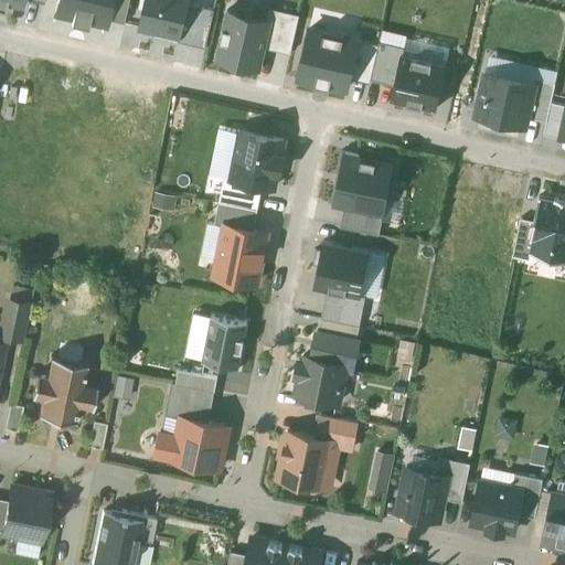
[(57,0),(55,14),(106,25),(107,19),(112,0),(57,0)]
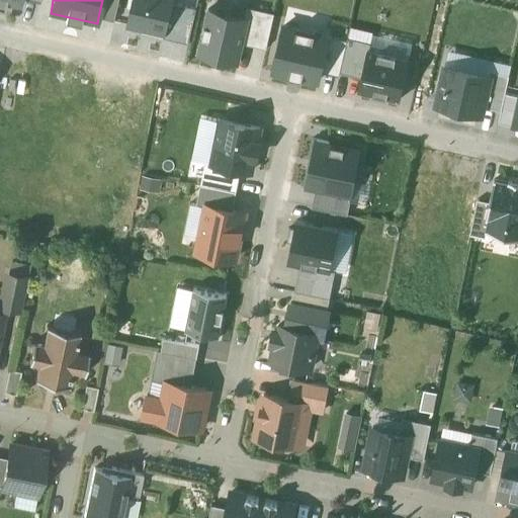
[(118,0),(102,0),(98,17),(114,20),(118,0)]
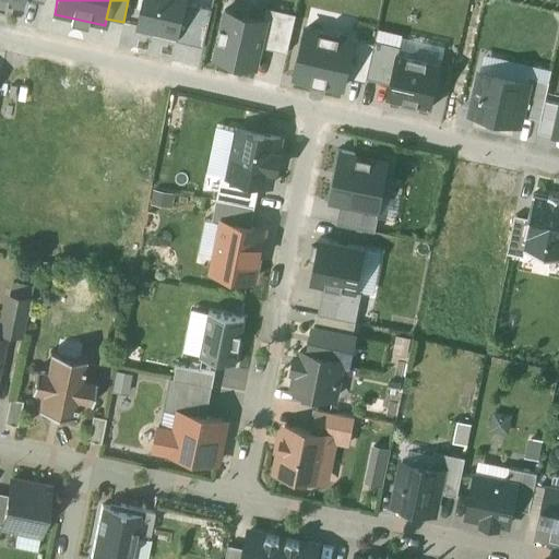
[(186,0),(144,0),(140,24),(179,33),(186,2),(186,0)]
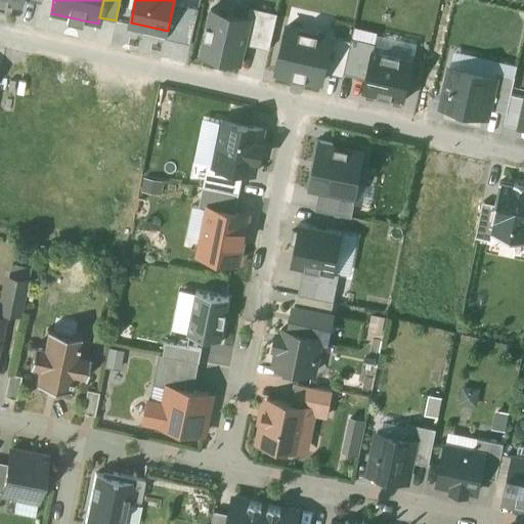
[(198,7),(174,2),(168,31),(167,36),(189,41),(198,7)]
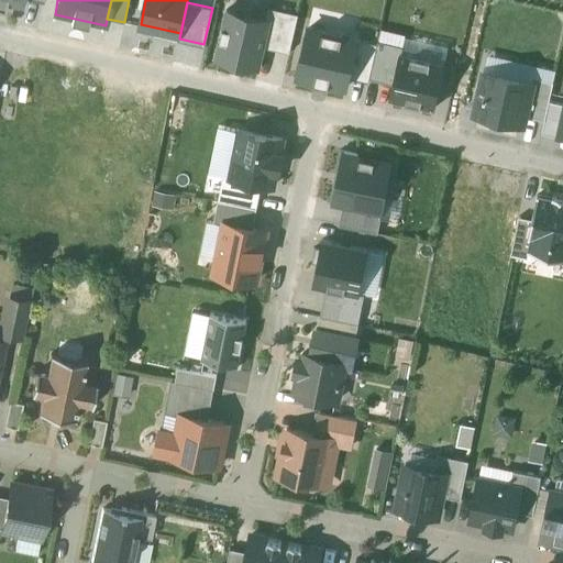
[(272,8),(268,22),(263,46),(288,53),(298,14),(272,8)]
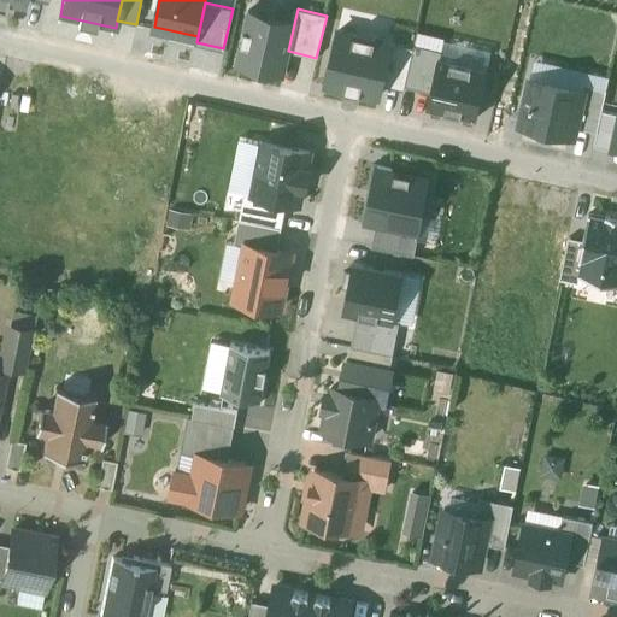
[(294,24),(252,13),(240,63),(282,72),(288,51),(294,24)]
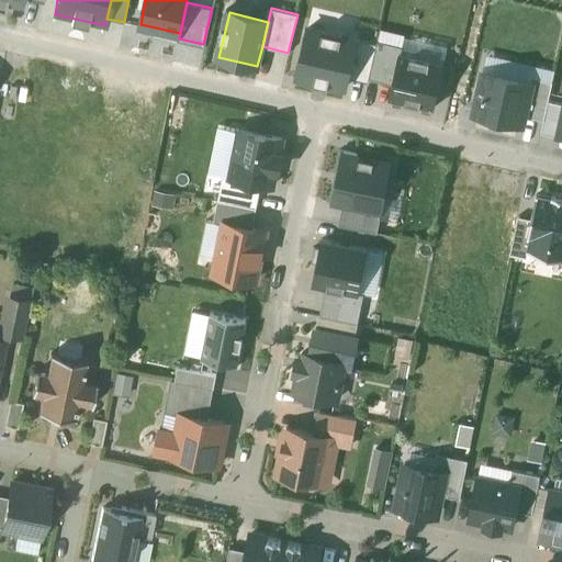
[(358,29),(312,18),(298,76),(344,87),(347,76),(356,38),(358,29)]
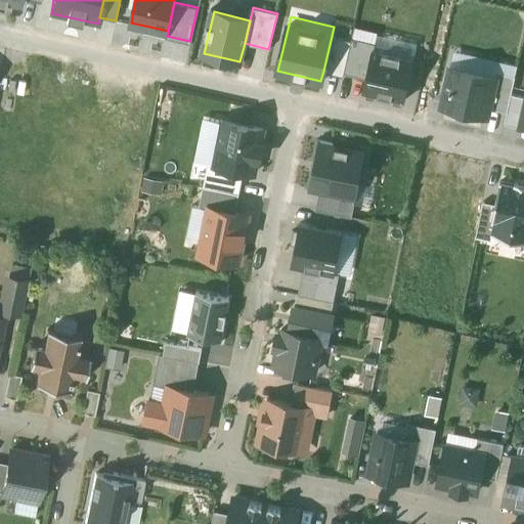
[(349,40),(332,36),(323,71),(341,75),(349,40)]
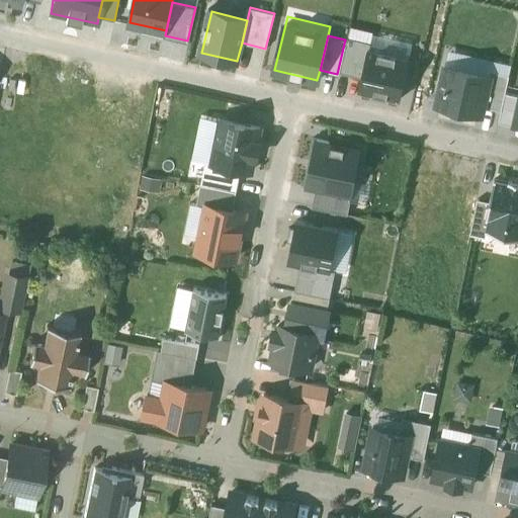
[(341,71),(364,76),(369,52),(371,44),(348,38),(341,71)]
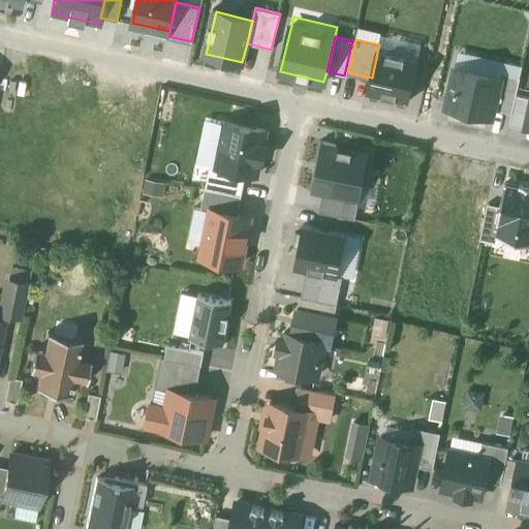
[(413,61),(377,53),(372,78),(370,89),(405,97),(413,61)]
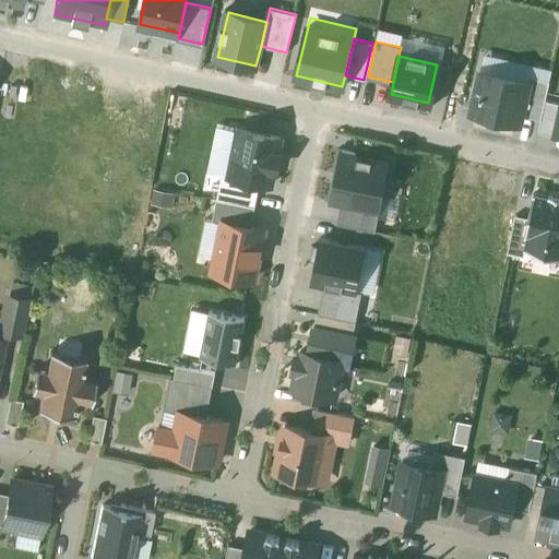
[(530,82),(480,71),(471,111),(520,123),(522,115),(530,82)]
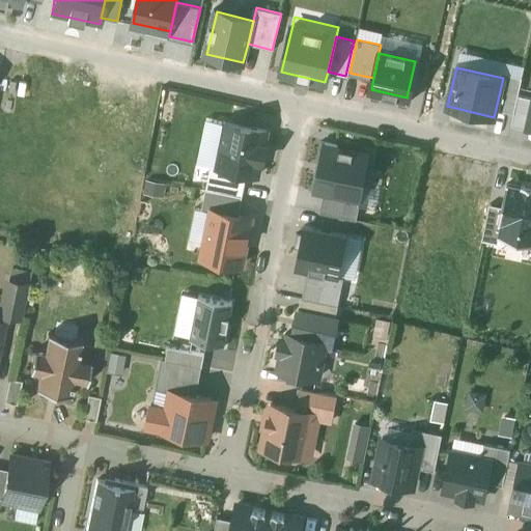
[(504,73),(503,78),(496,109),(512,113),(521,77),(504,73)]
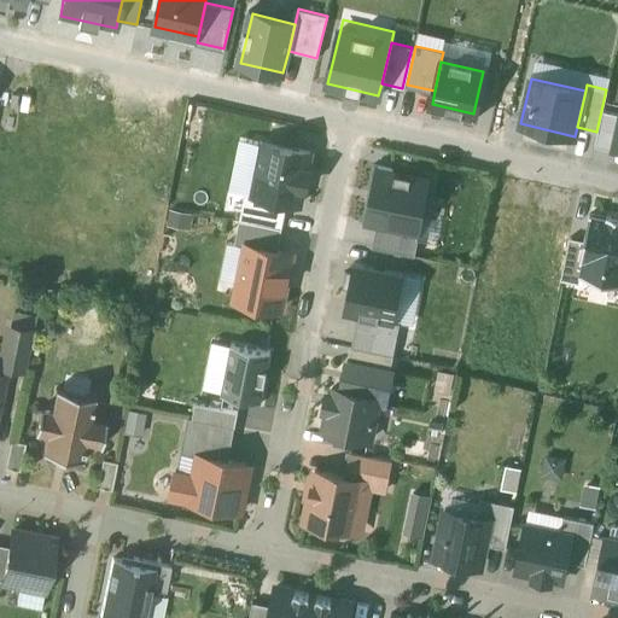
[(614,150),(617,132),(617,114),(604,111),(595,145),(614,150)]
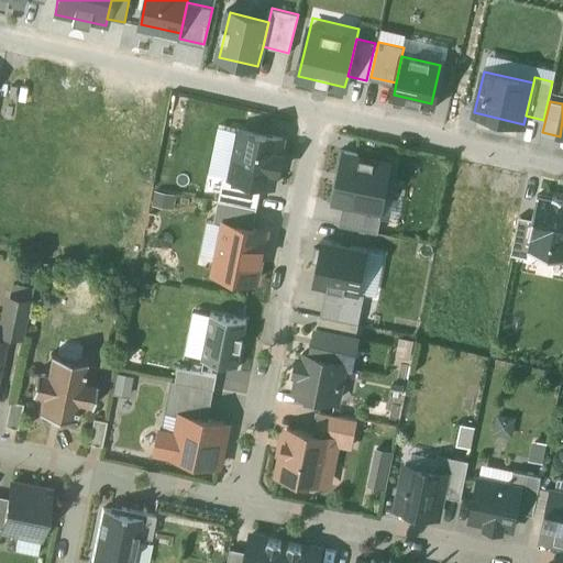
[(284,139),(239,129),(228,176),(262,184),(273,186),(284,139)]
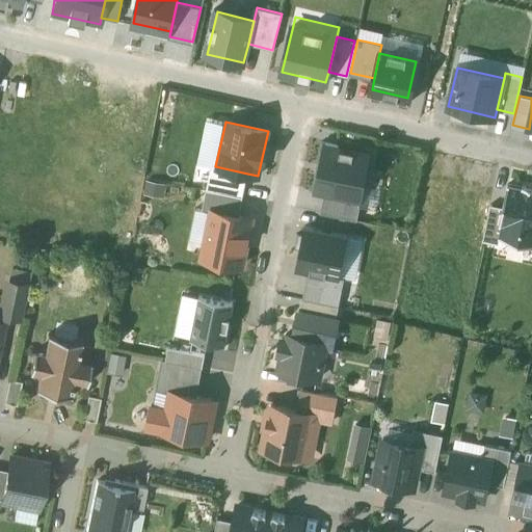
[(371,155),(324,145),(315,191),(325,193),(361,201),(371,155)]
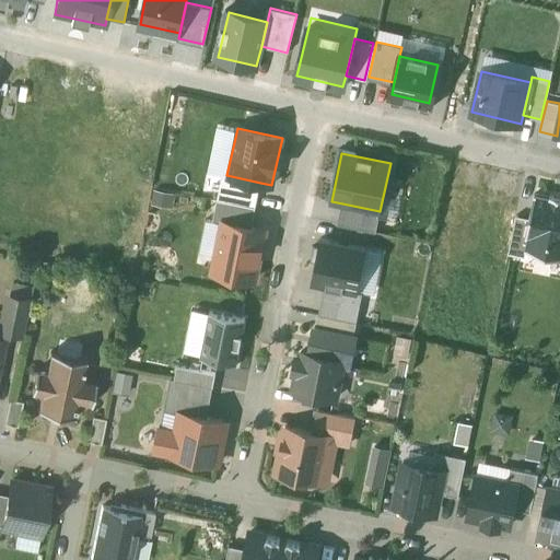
[(213,217),(220,218),(251,224),(260,183),(226,175),(223,175),(213,217)]
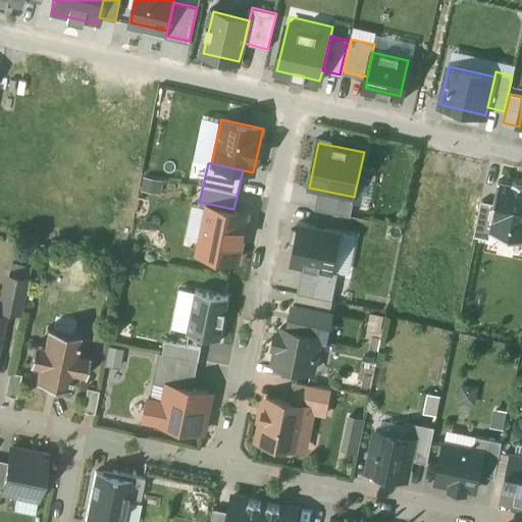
[(521,187),(501,181),(489,227),(521,236),(521,187)]
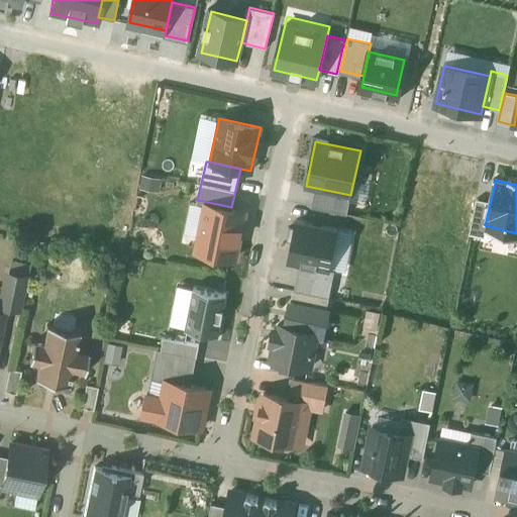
[(350,195),(316,188),(313,205),(347,212),(350,195)]
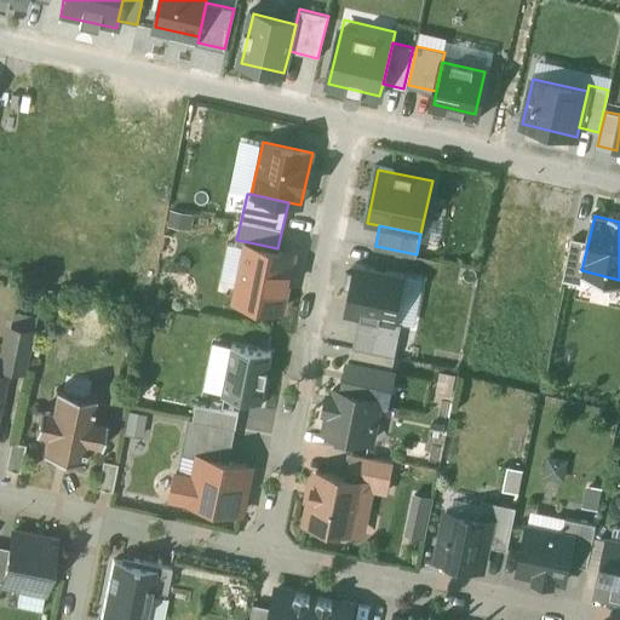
[(231,300),(283,313),(297,253),(277,248),(244,241),(231,300)]
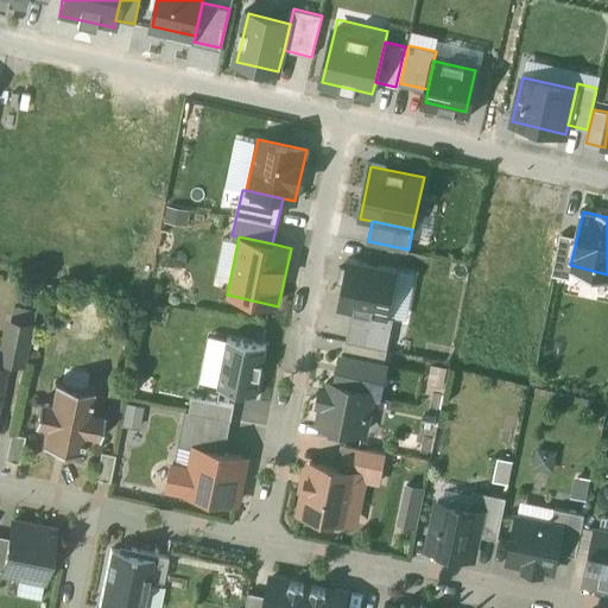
[(387,316),(353,309),(347,340),(387,348),(393,317),(387,316)]
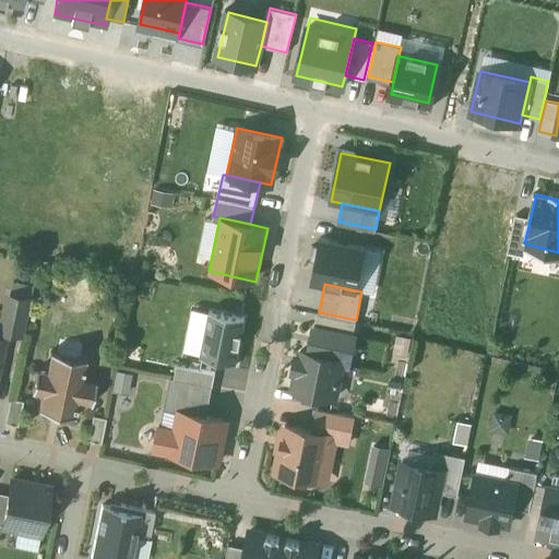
[(6,294),(0,320),(0,332),(19,336),(27,299),(6,294)]
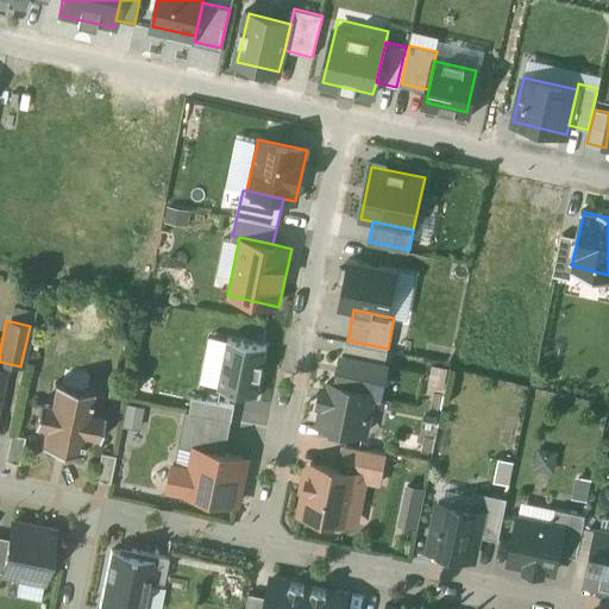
[(228,343),(219,391),(256,399),(265,349),(228,343)]
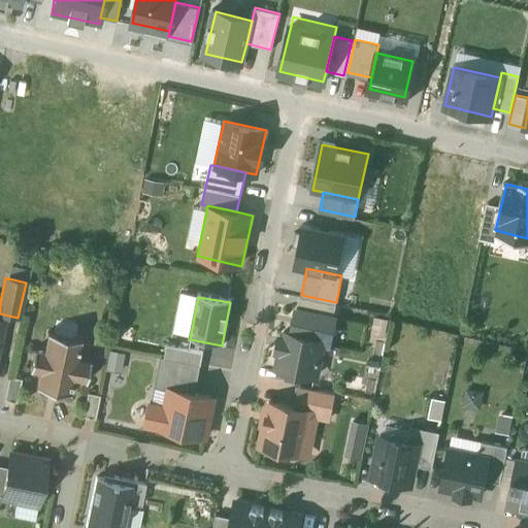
[(299,297),(293,326),(327,333),(330,334),(337,304),(299,297)]
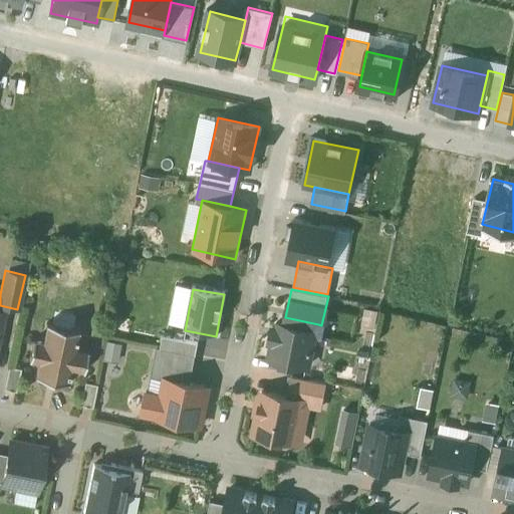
[(270,339),(313,348),(318,324),(285,317),(275,315),(270,339)]
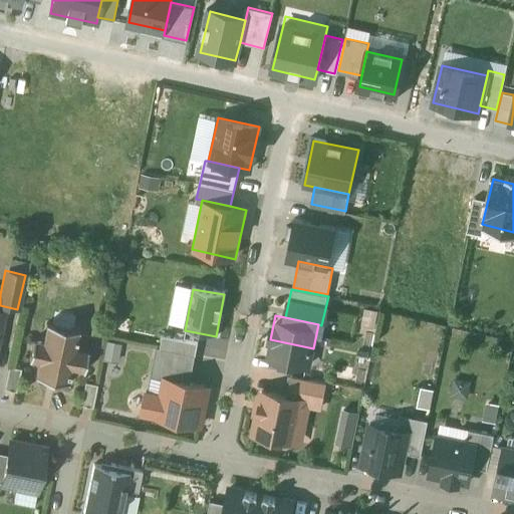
[(77,332),(45,325),(42,342),(34,340),(29,363),(37,364),(34,379),(66,387),(69,373),(80,375),(85,351),(74,349),(77,332)]
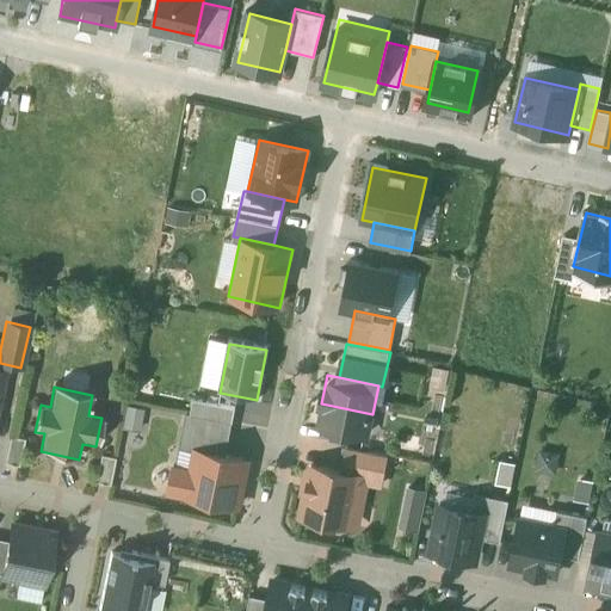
[(187,413),(176,464),(190,468),(193,450),(224,457),(236,408),(193,399),(190,413),(187,413)]
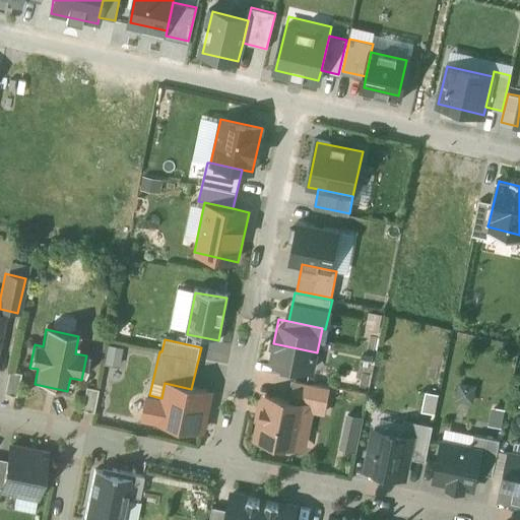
[(268,367),(312,377),(317,352),(273,343),(268,367)]
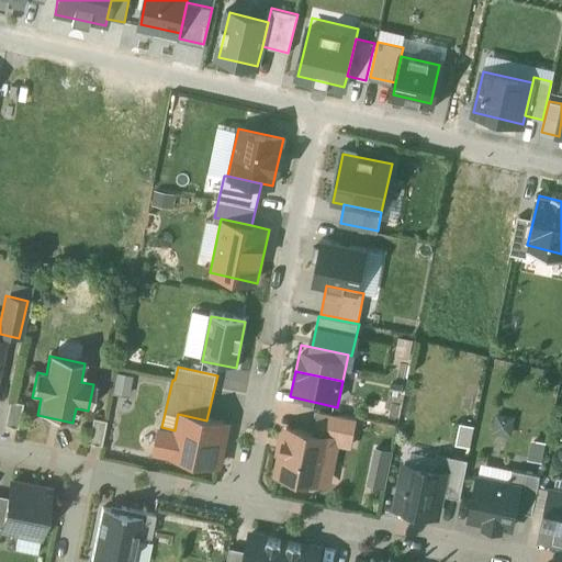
[(23,406),(9,403),(3,426),(18,430),(23,406)]
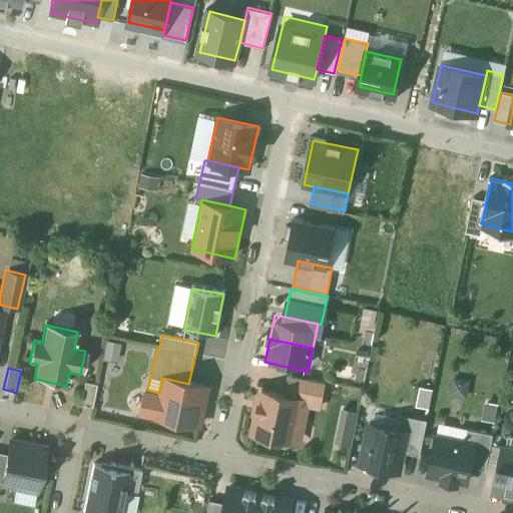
[(292,375),(287,396),(300,399),(321,403),(325,383),(292,375)]
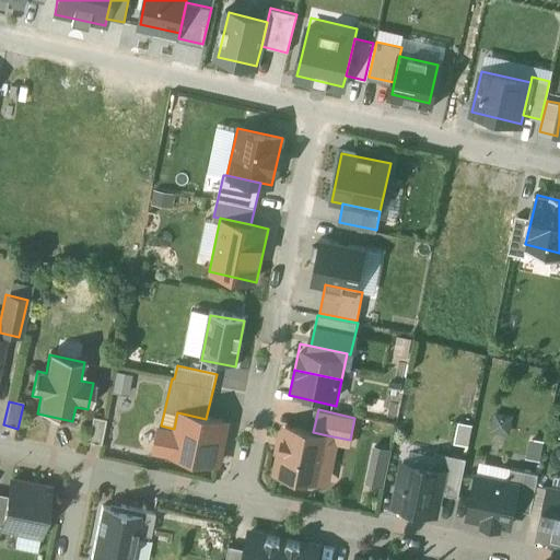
[(151,455),(217,470),(228,423),(206,419),(177,412),(174,429),(161,426),(158,426),(151,455)]
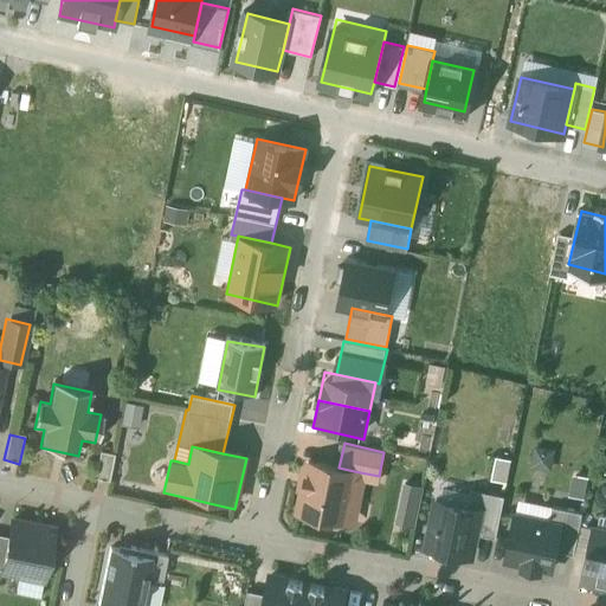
[(114,455),(100,452),(95,481),(109,483),(114,455)]
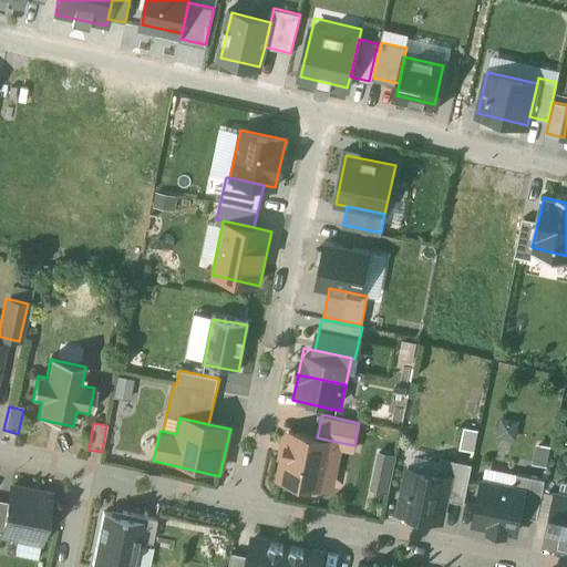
[(286,430),(274,483),(319,493),(331,441),(317,437),(286,430)]
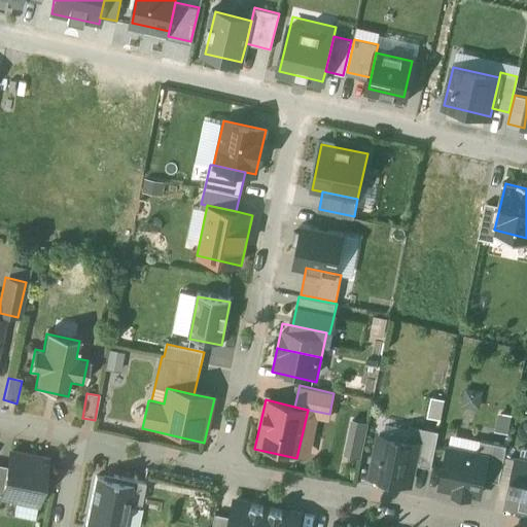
[(412,424),(409,438),(421,441),(416,462),(430,465),(438,430),(412,424)]
